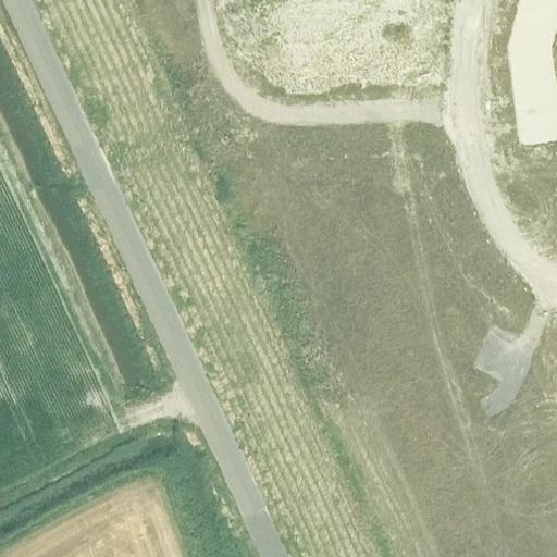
[(556,0),(520,0),(518,11),(556,20),(556,0)]
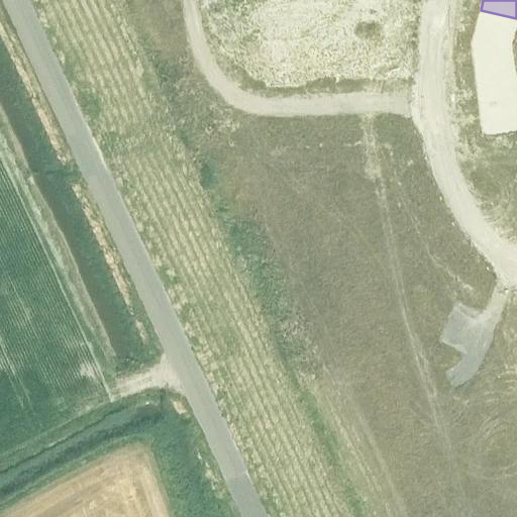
[(516,18),(481,10),(473,45),(512,47),(516,24),(516,18)]
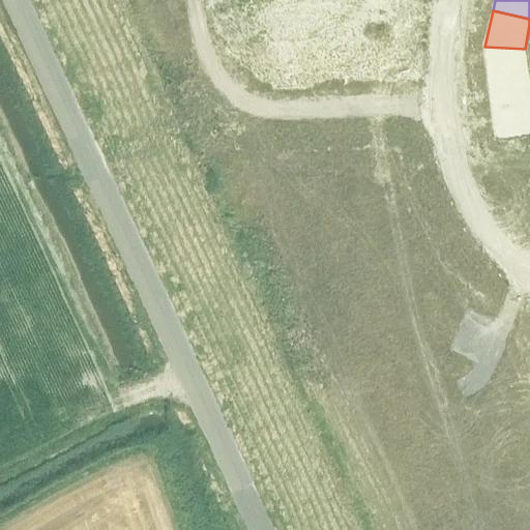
[(525,49),(484,47),(490,83),(529,78),(525,49)]
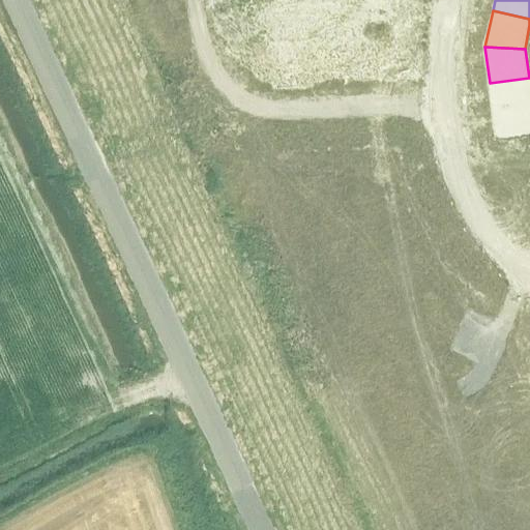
[(529,88),(529,78),(490,83),(493,107),(529,101),(529,88)]
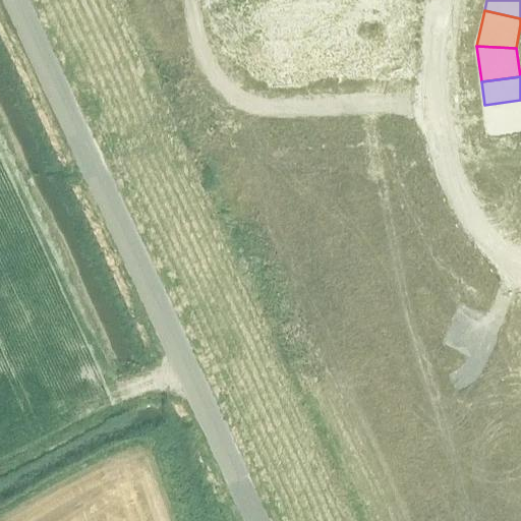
[(520,100),(484,105),(488,136),(520,131),(520,100)]
